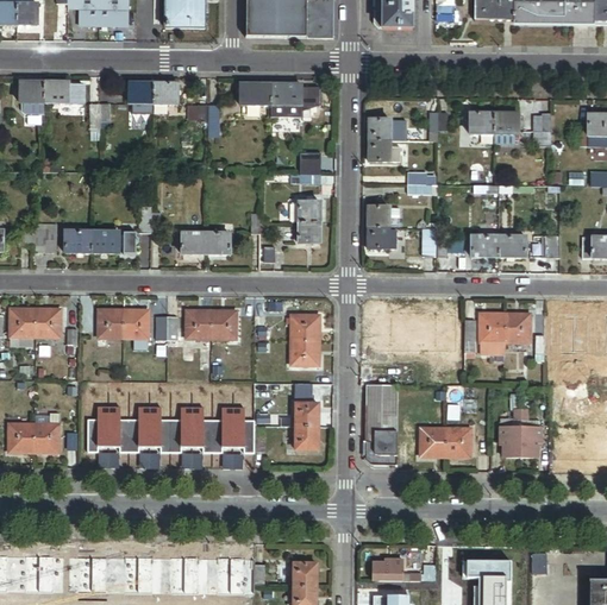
[(75,0),(76,26),(106,26),(106,11),(102,11),(102,0),(75,0)]
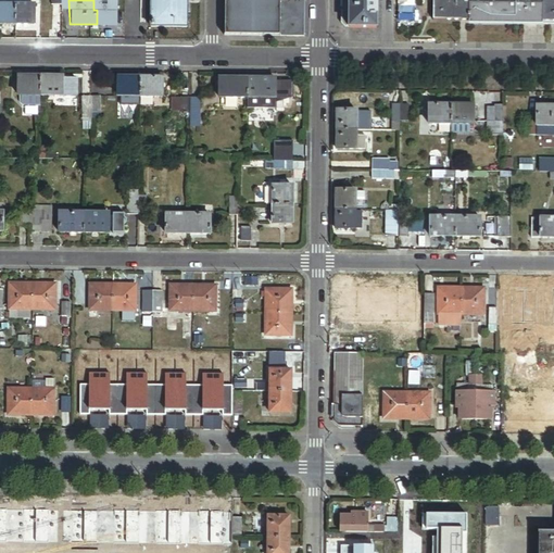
[(93,0),(93,10),(97,10),(97,24),(109,24),(109,11),(105,11),(105,0),(93,0)]
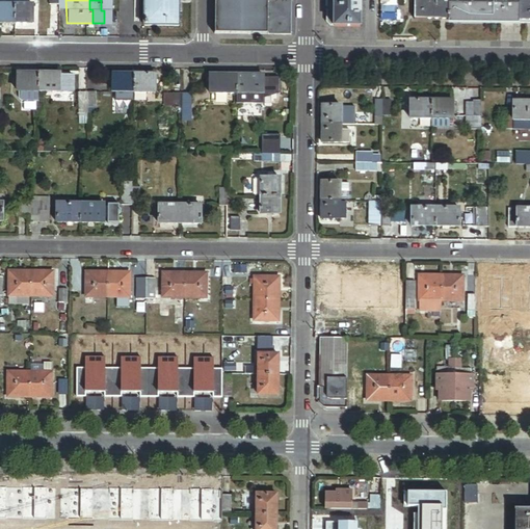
[(143,0),(143,24),(178,24),(178,0),(143,0)]
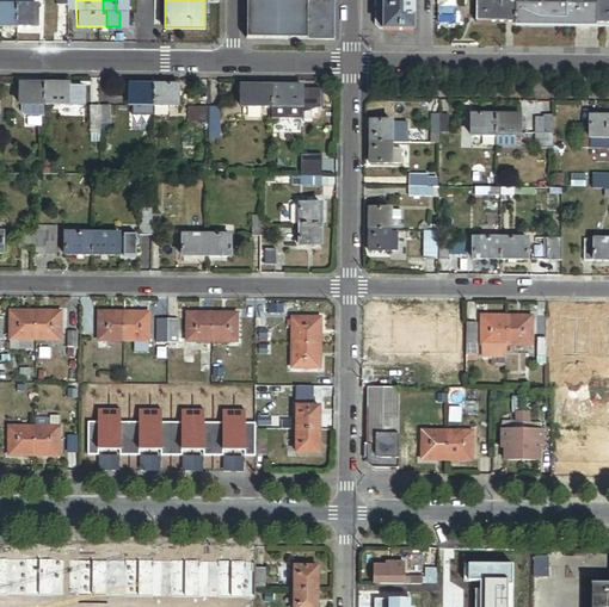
[(245,0),(245,36),(333,38),(333,0),(245,0)]
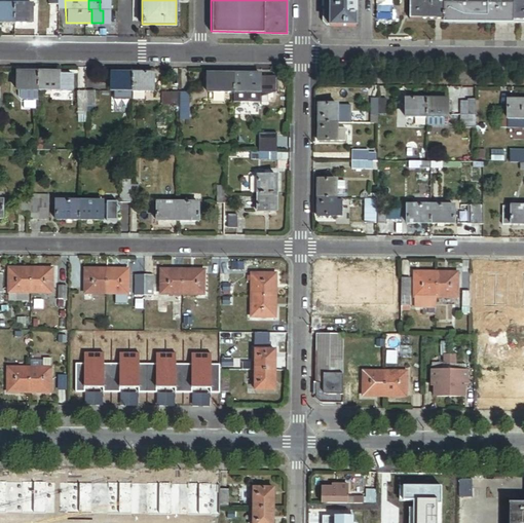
[(329,0),(330,24),(354,24),(354,0),(329,0)]
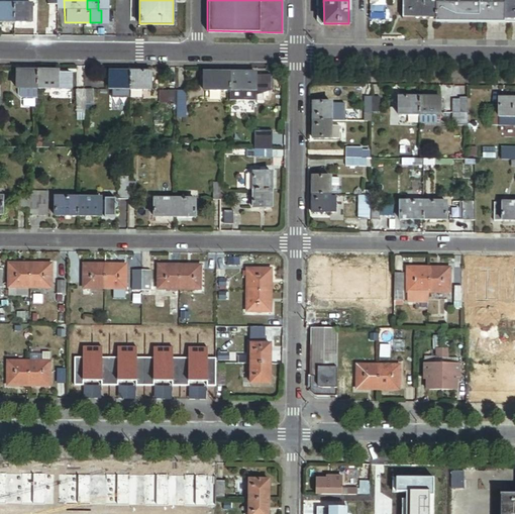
[(401,0),(401,16),(514,17),(514,0),(401,0)]
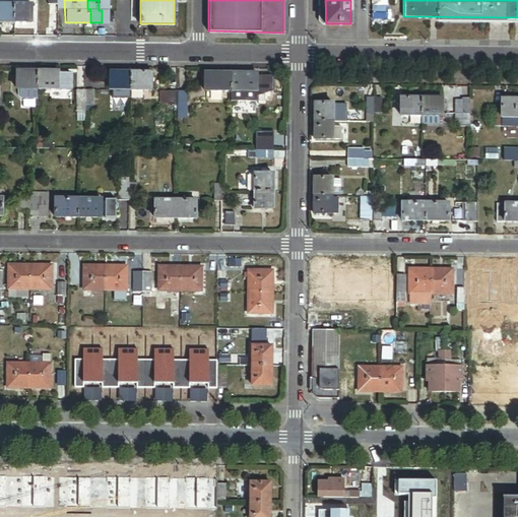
[(0,19),(13,20),(14,2),(0,1),(0,19)]
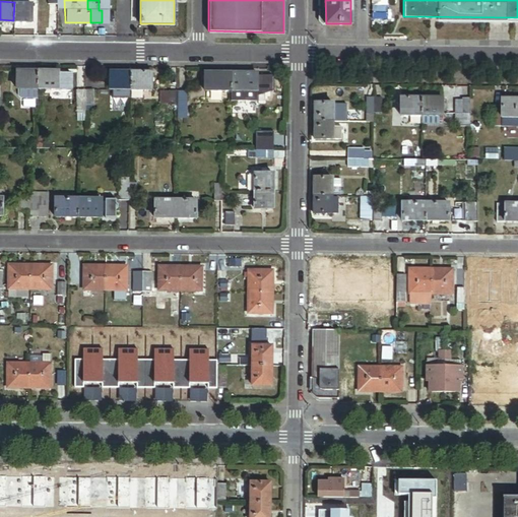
[(14,2),(13,20),(31,20),(31,2),(21,2),(14,2)]
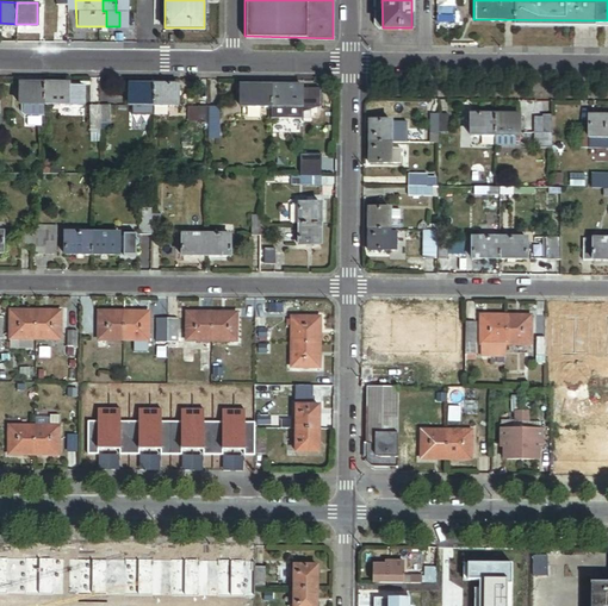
[(43,102),(43,81),(18,81),(18,102),(20,102),(43,102)]
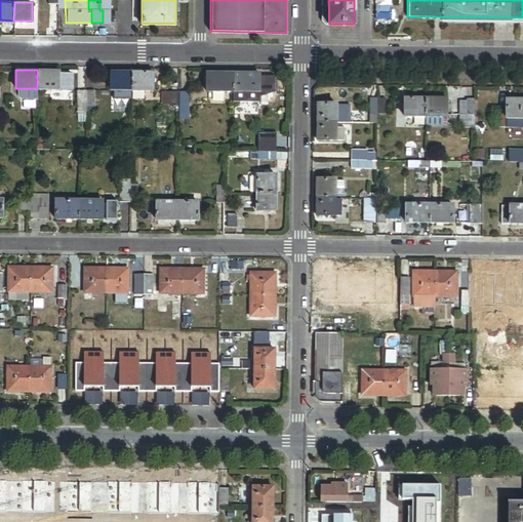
[(57,70),(37,70),(37,88),(57,88),(57,70)]
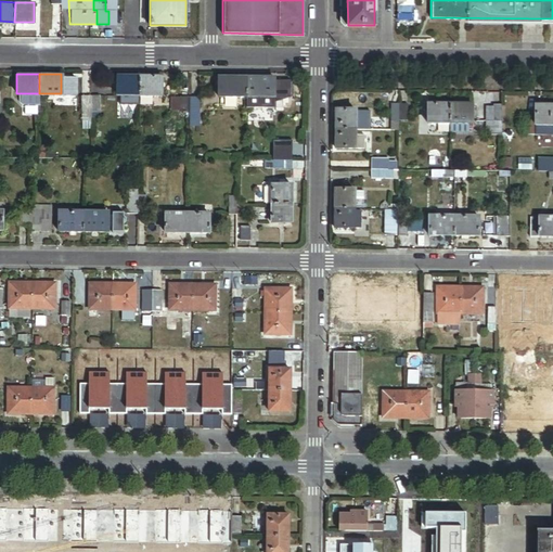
[(117,94),(139,94),(139,75),(117,75),(117,94)]
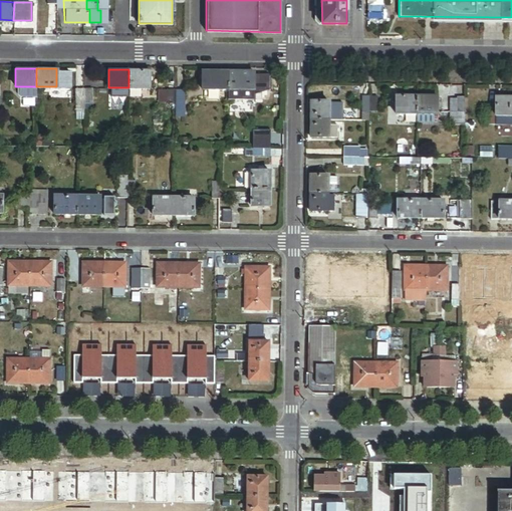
[(129,69),(129,87),(149,87),(149,69),(129,69)]
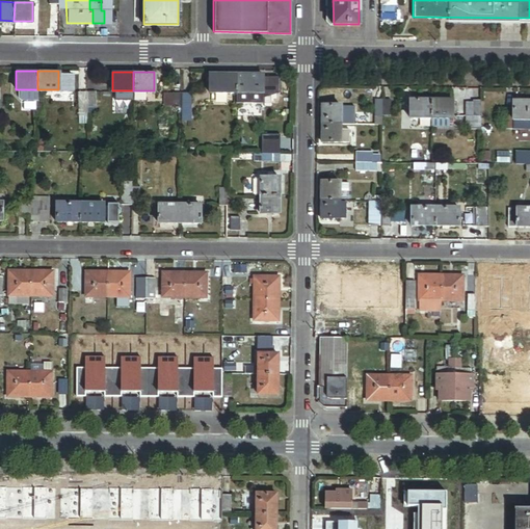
[(235,91),(236,73),(209,73),(209,91),(235,91)]
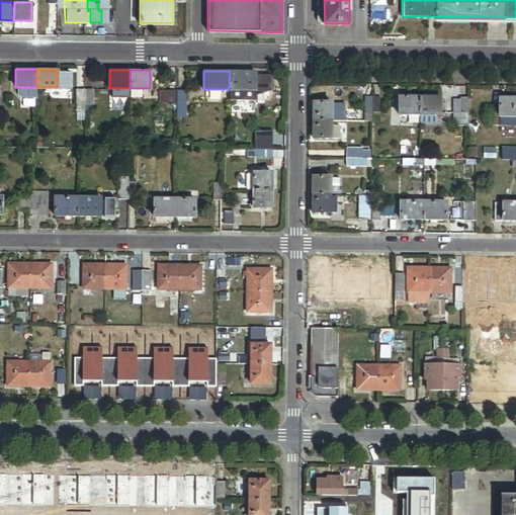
[(255,71),(230,71),(229,89),(252,89),(255,89),(255,78),(255,71)]
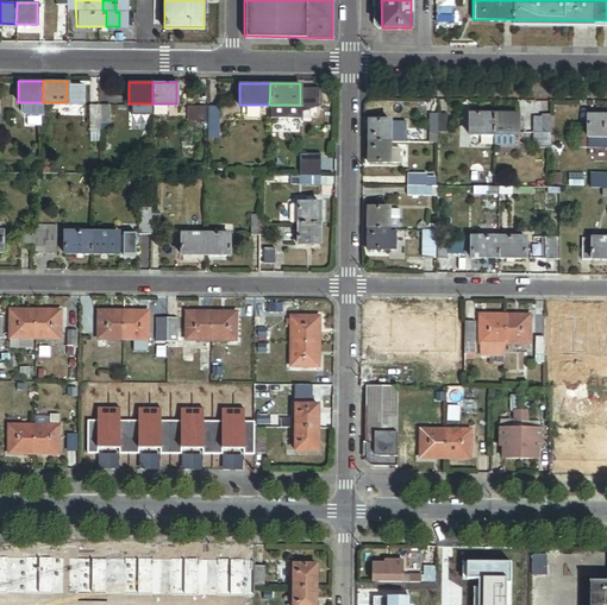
[(313,92),(300,92),(300,105),(296,105),(296,115),(312,115),(313,92)]
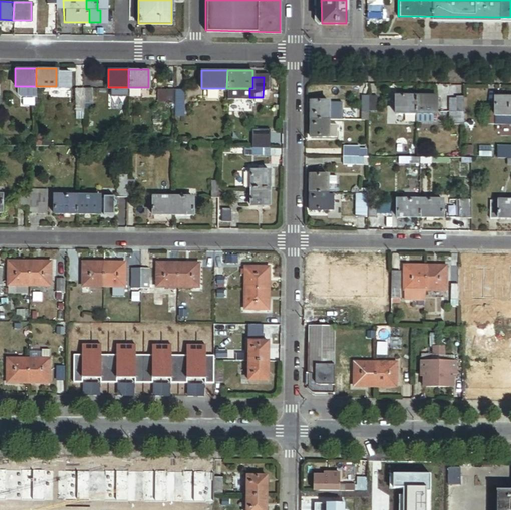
[(36,95),(36,86),(17,86),(17,92),(19,95),(36,95)]
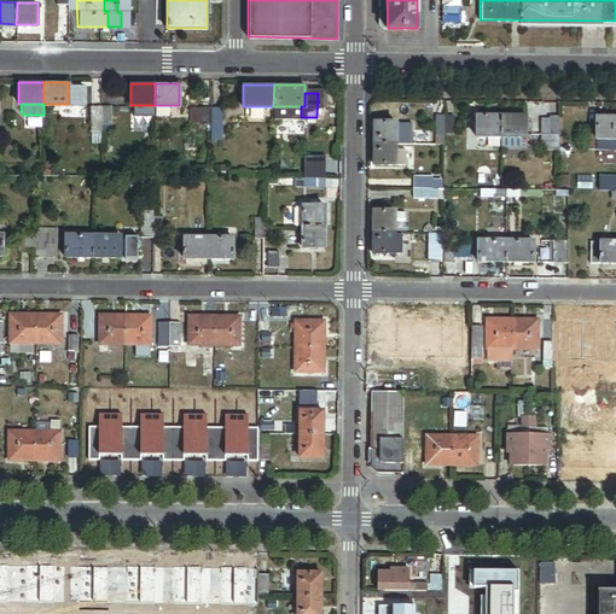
[(100,122),(100,104),(89,104),(91,132),(100,132),(100,122)]
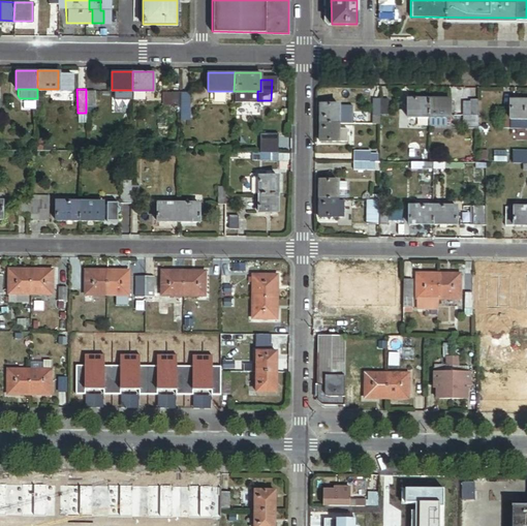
[(94,90),(86,89),(86,104),(94,104),(94,90)]
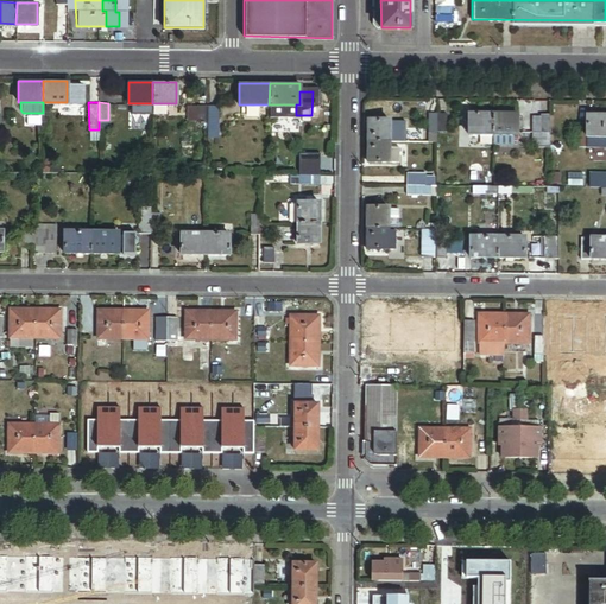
[(196,120),(207,120),(207,103),(196,103),(196,120)]
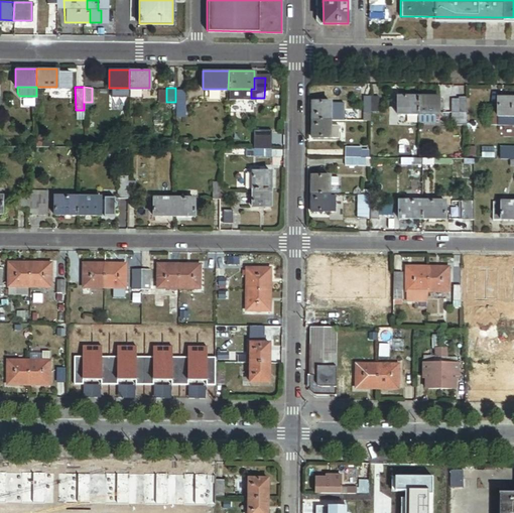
[(175,102),(175,110),(183,110),(184,88),(175,88),(175,102)]
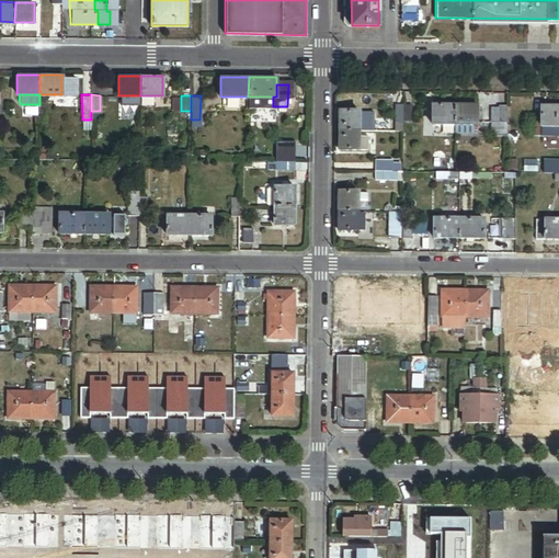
[(454,123),(454,103),(432,102),(432,123),(454,123)]
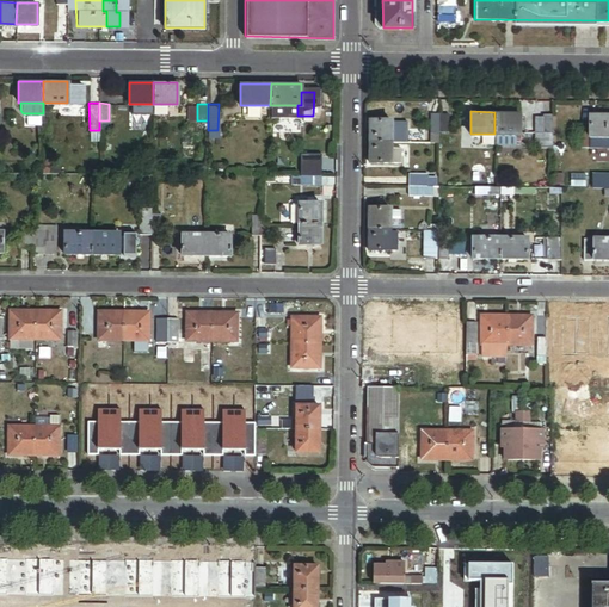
[(518,112),(494,112),(494,134),(515,134),(518,134),(518,112)]
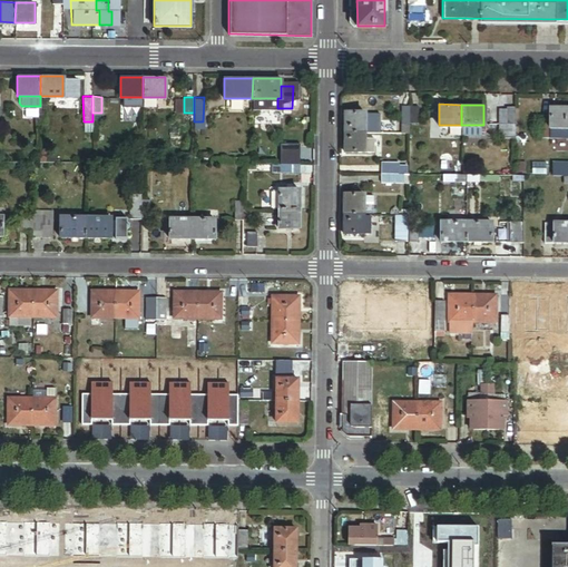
[(567,126),(567,106),(549,106),(549,116),(549,126),(551,126),(567,126)]
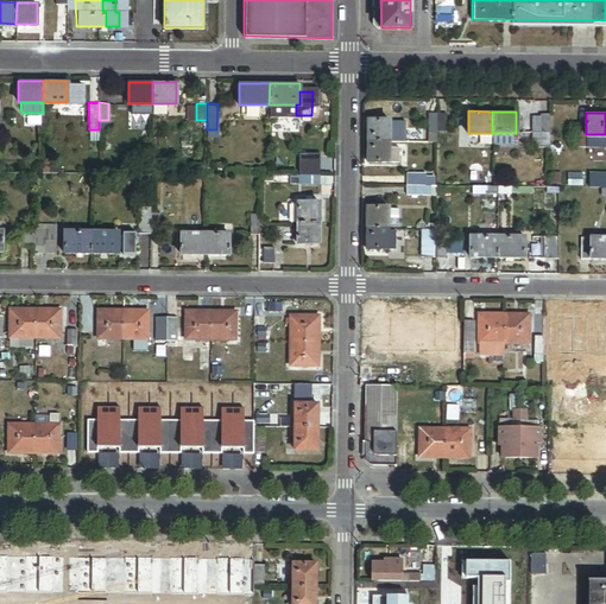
[(367,118),(367,139),(389,140),(389,139),(389,125),(389,118),(367,118)]
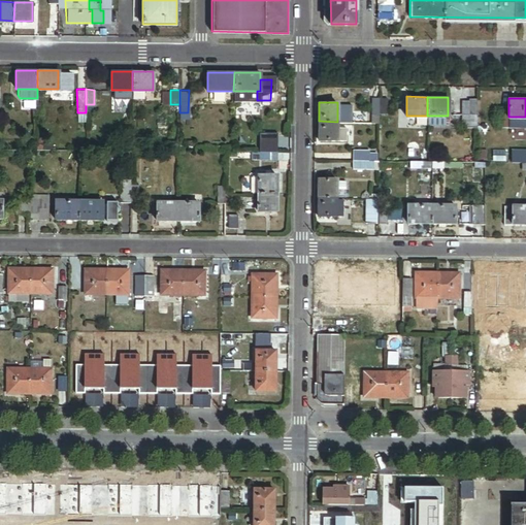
[(508,117),(508,107),(499,107),(499,126),(508,126),(508,117)]
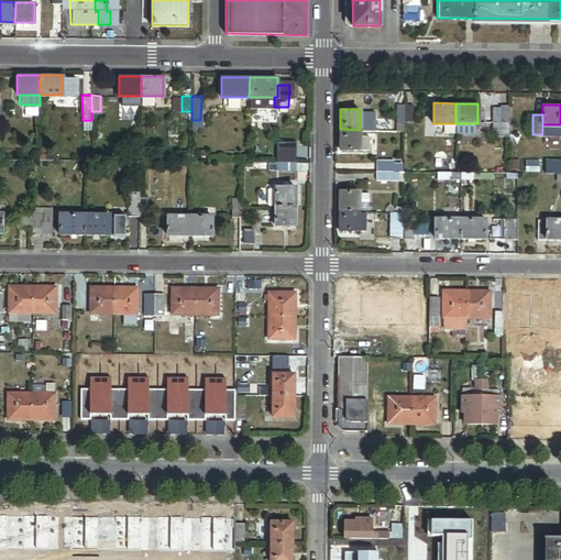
[(508,134),(508,121),(499,121),(492,121),(492,134),(508,134)]
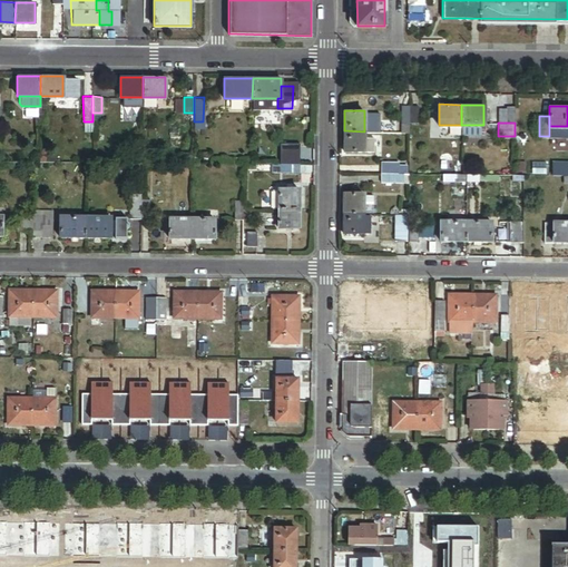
[(567,126),(551,126),(551,136),(567,136),(567,126)]
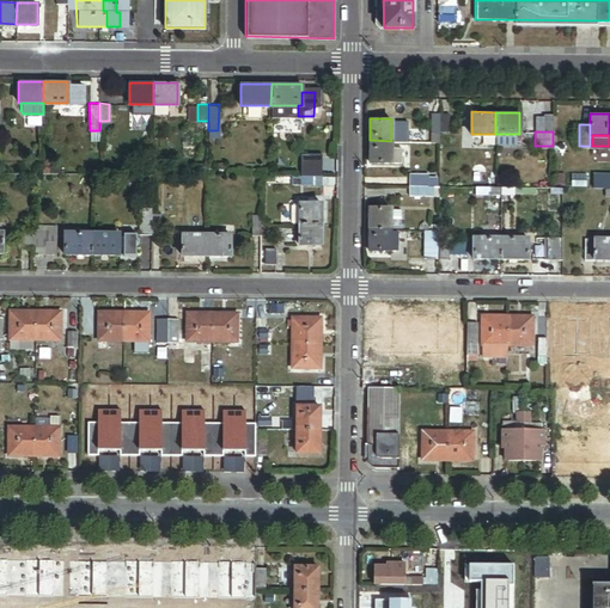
[(391,141),(370,140),(370,161),(391,161),(391,147),(391,141)]
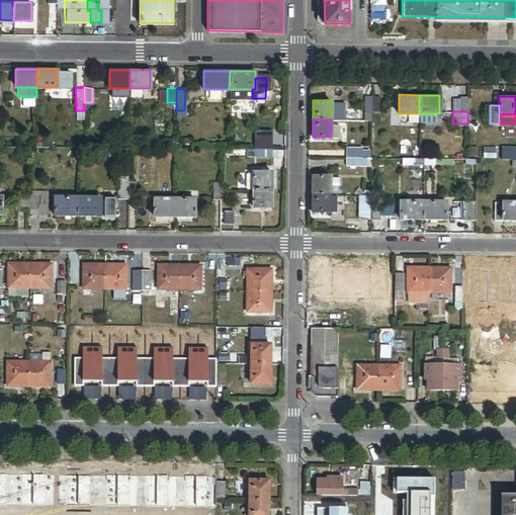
[(346,146),(346,156),(362,156),(362,148),(362,146),(346,146)]
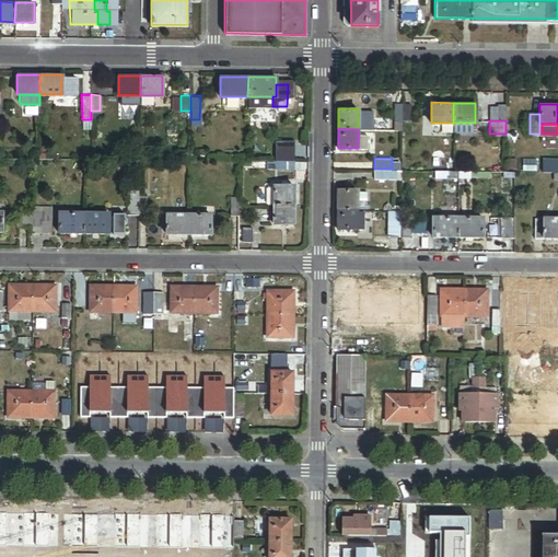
[(293,160),(277,160),(277,167),(277,169),(293,170),(293,160)]
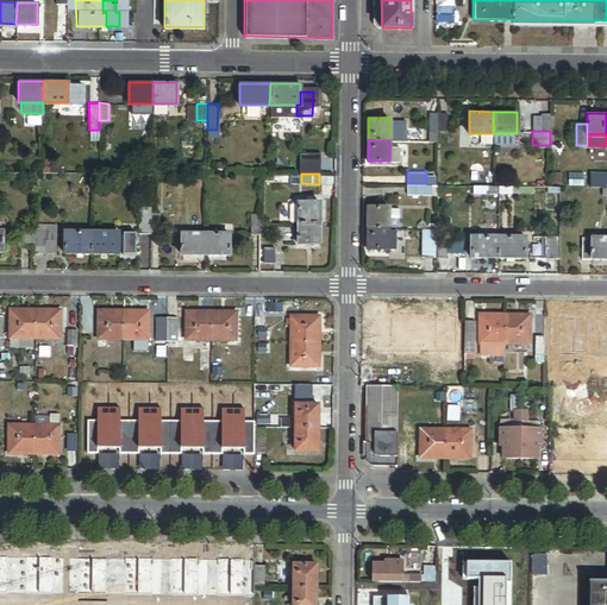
[(426,183),(407,183),(407,193),(431,194),(431,183),(426,183)]
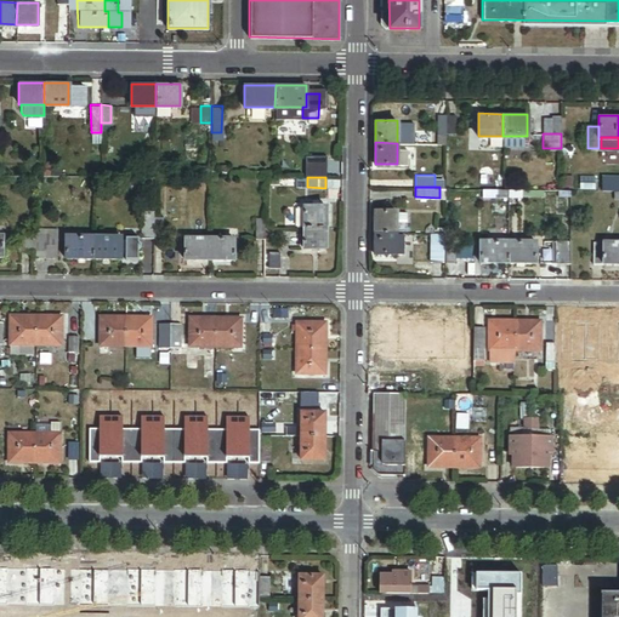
[(304,205),(302,226),(325,227),(325,205),(317,205),(311,205),(304,205)]
